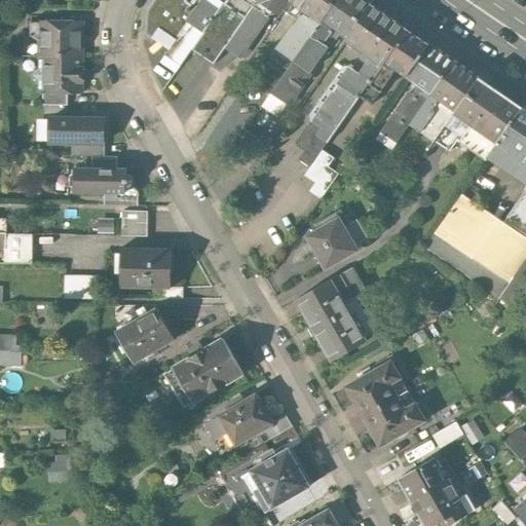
[(174,73),(190,48),(223,1),(221,0),(199,0),(157,62),(174,73)]
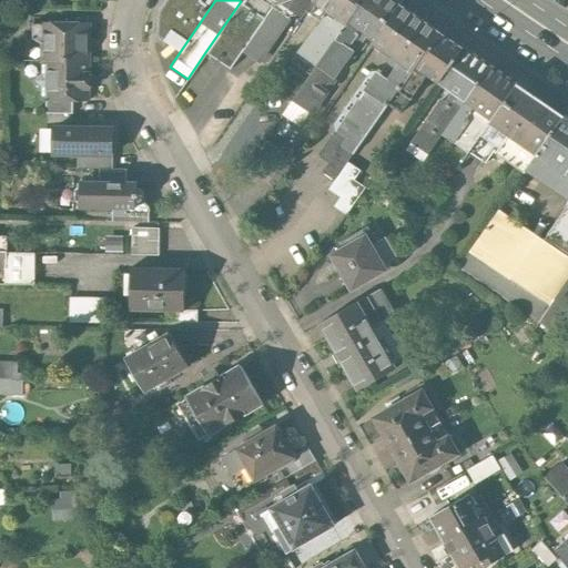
[(259,63),(294,11),(277,0),(275,0),(274,3),(263,18),(241,51),(259,63)]
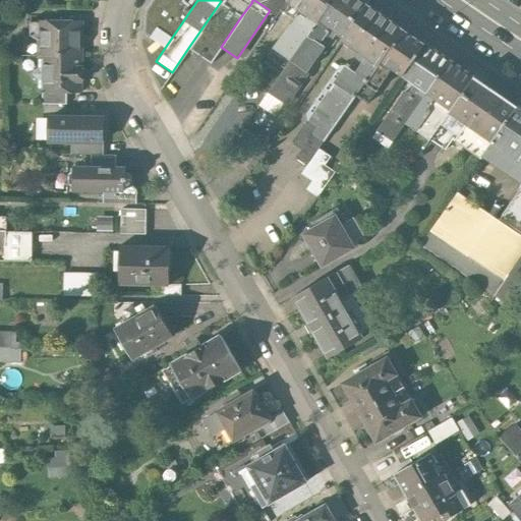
[(251,3),(246,0),(221,0),(221,1),(241,16),(251,3)]
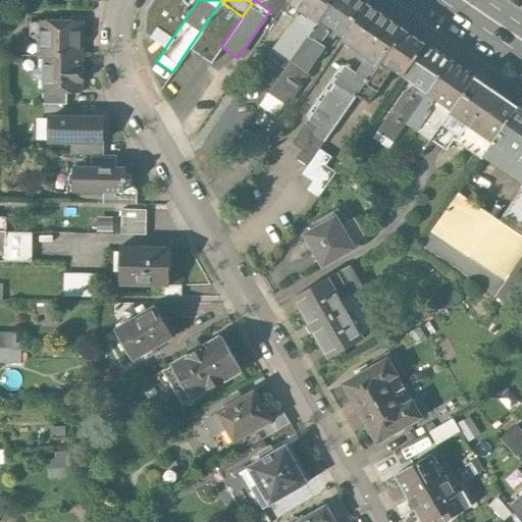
[(286,0),(255,0),(270,10),(276,14),(286,0)]
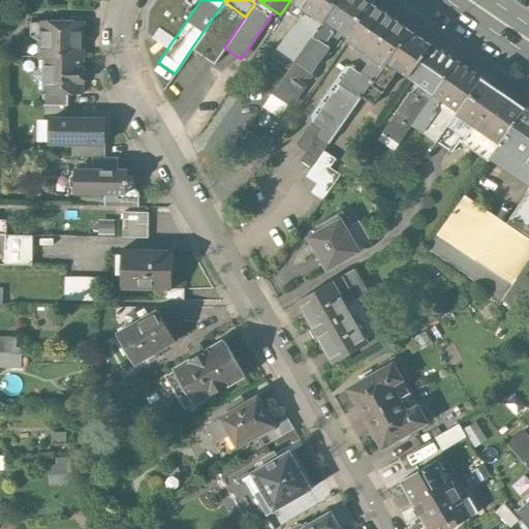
[(278,48),(293,59),(334,0),(294,0),(313,12),(309,17),(303,12),(278,48)]
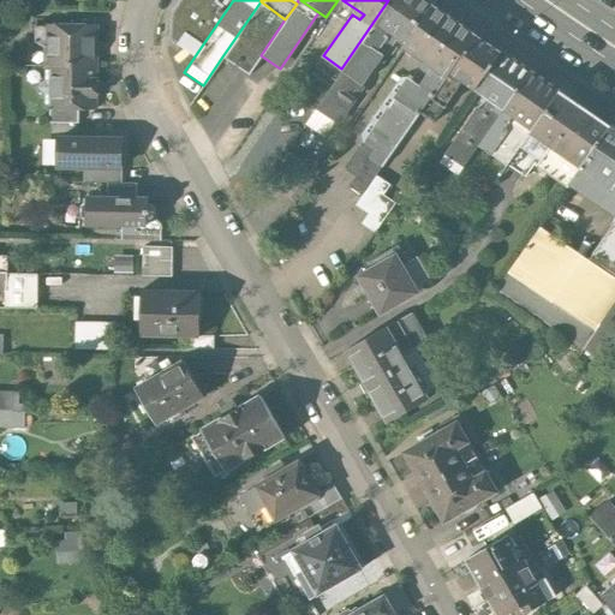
[(388,0),(341,69),(362,83),(384,51),(392,55),(398,48),(392,45),(396,39),(405,45),(435,0),(388,0)]
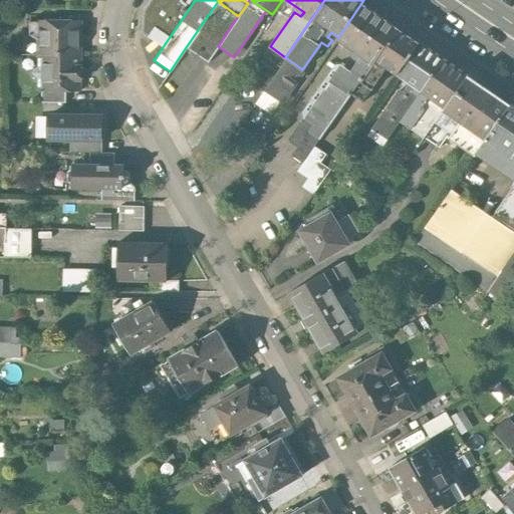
[(341,63),(331,79),(350,92),(398,23),(364,0),(363,0),(338,37),(344,41),(341,46),(354,55),(357,50),(361,52),(349,69),(341,63)]
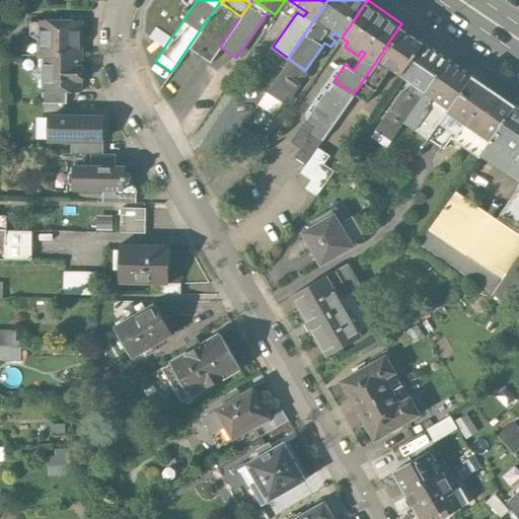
[(240,16),(220,1),(188,48),(209,62),(220,47),(240,16)]
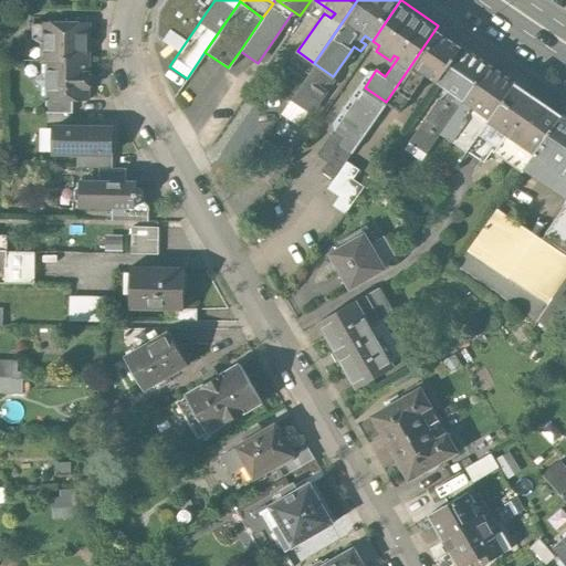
[(42,59),(90,59),(90,21),(33,21),(33,35),(42,42),(42,59)]
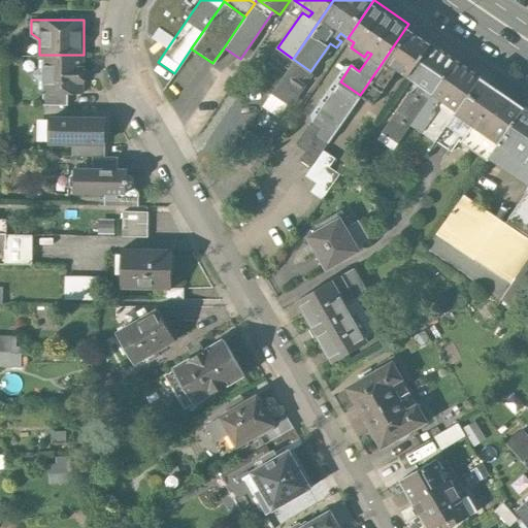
[(397,68),(406,74),(431,38),(408,24),(360,95),(372,105),(397,68)]
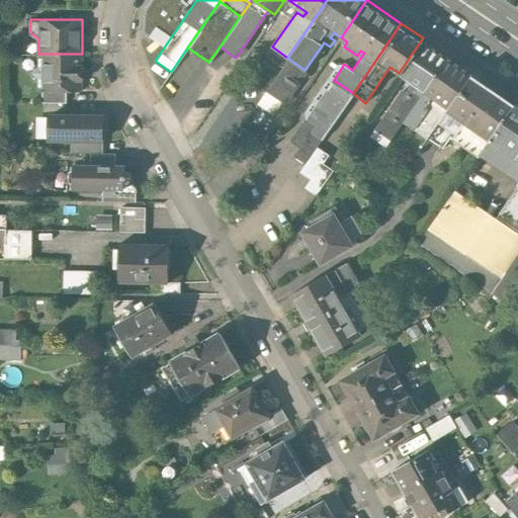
[(386,146),(403,122),(450,56),(423,37),(399,73),(411,82),(406,89),(403,87),(369,134),(386,146)]
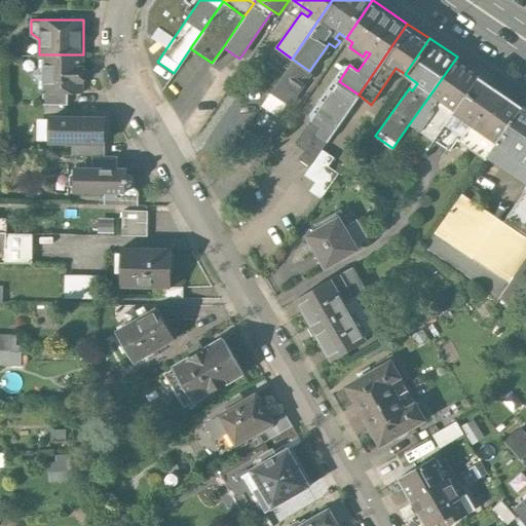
[(83,54),(39,54),(39,66),(32,73),(39,80),(39,94),(43,94),(67,94),(83,94),(83,54)]
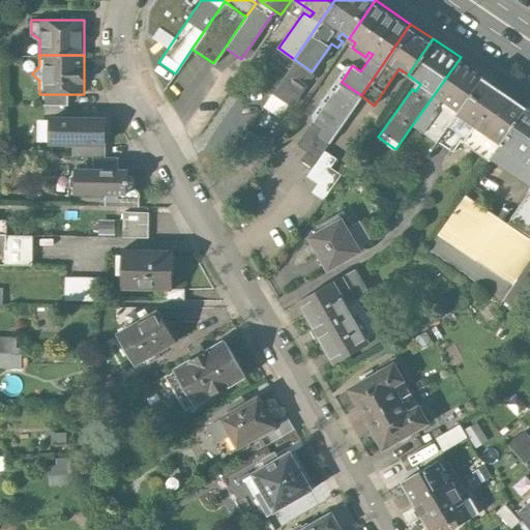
[(412,125),(436,142),(483,74),(461,57),(412,125)]
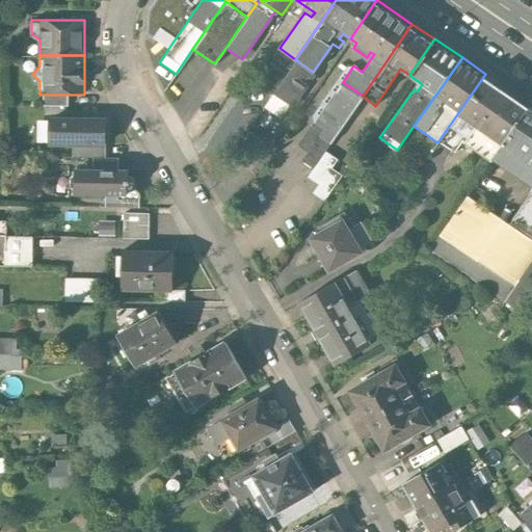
[(313,72),(295,59),(272,92),(293,107),(317,74),(313,72)]
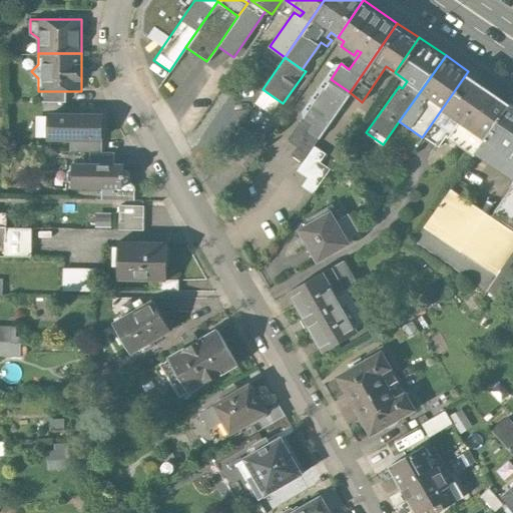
[(472,155),(476,148),(510,100),(468,71),(422,137),(430,143),(438,148),(446,137),(472,155)]
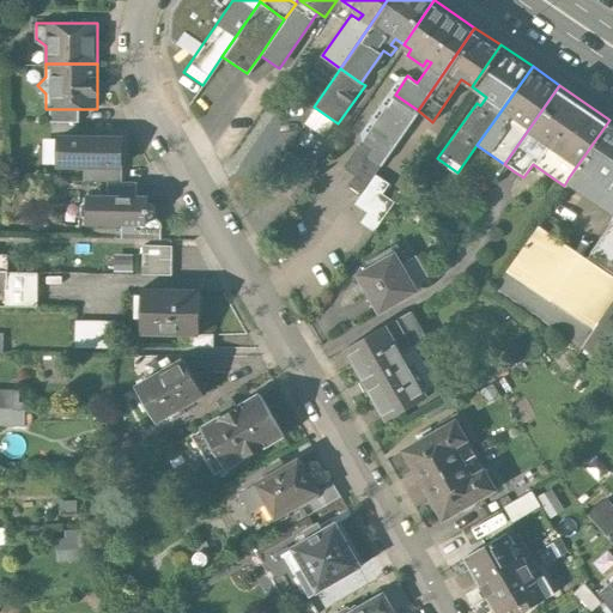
[(382,164),(418,110),(395,95),(364,137),(377,146),(370,156),(382,164)]
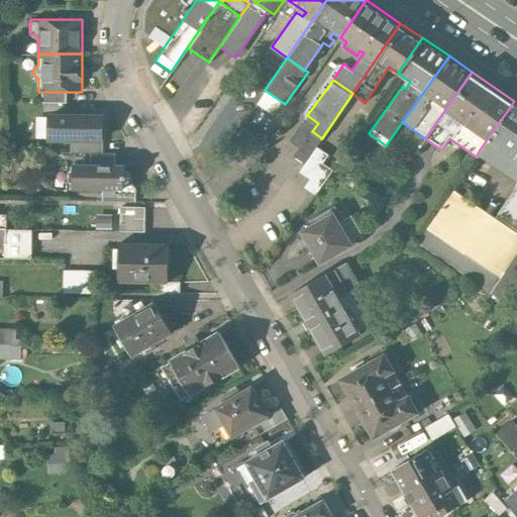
[(66,92),(42,92),(42,103),(66,103),(66,92)]
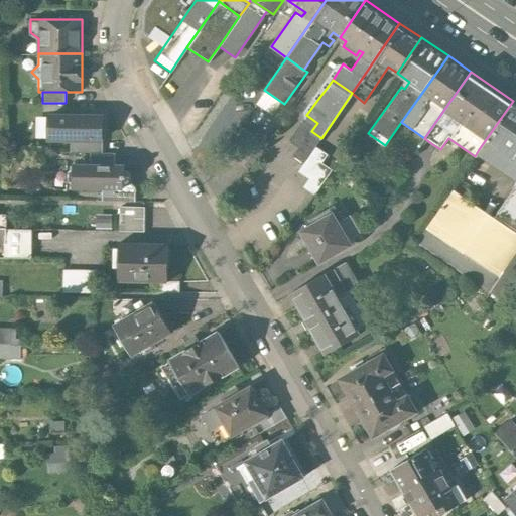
[(479,149),(515,174),(515,102),(513,101),(479,149)]
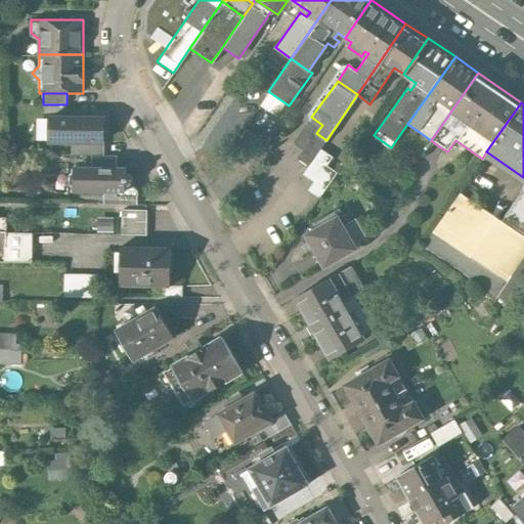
[(48,113),(47,141),(73,142),(102,142),(103,115),(48,113)]
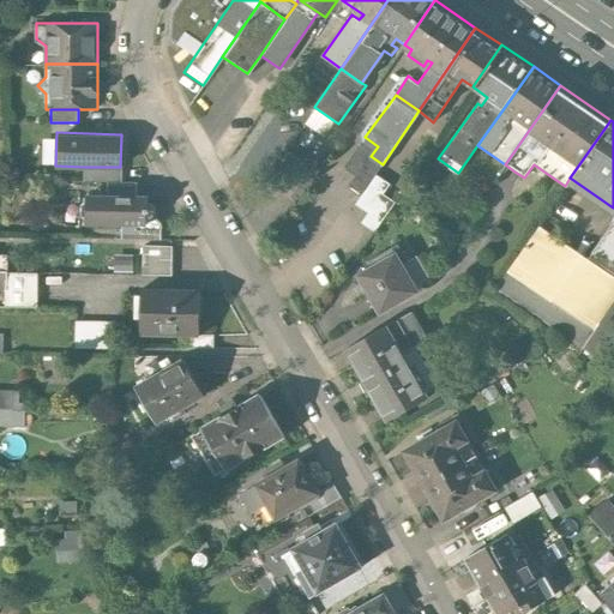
[(362,194),(375,175),(383,164),(371,156),(378,146),(365,137),(344,167),(356,175),(350,185),(362,194)]
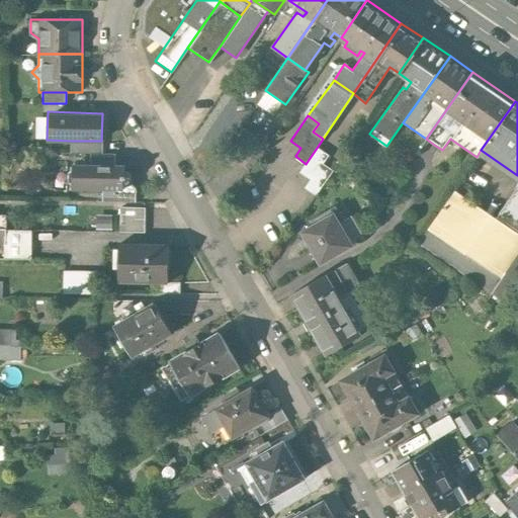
[(101,141),(72,141),(72,153),(90,153),(101,153),(101,141)]
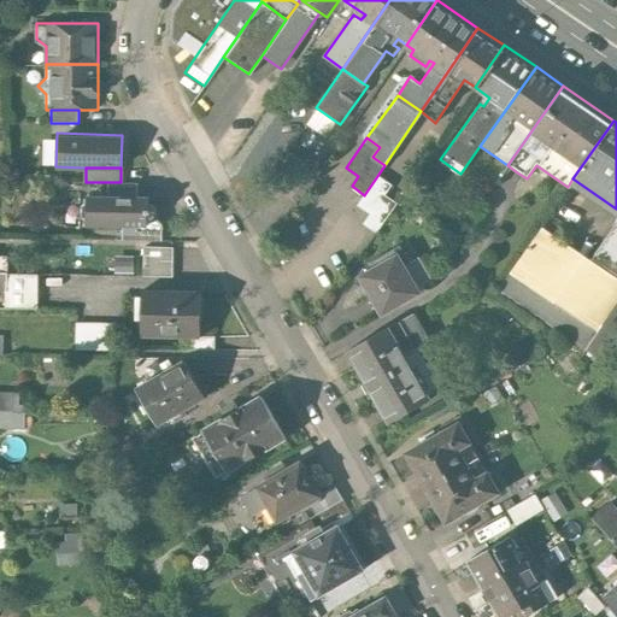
[(389,186),(377,176),(364,195),(357,205),(368,213),(360,224),(372,233),(394,203),(383,194),(389,186)]
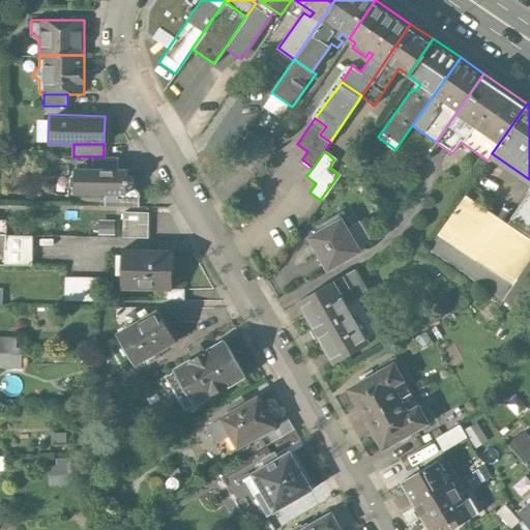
[(104,156),(92,156),(93,167),(117,167),(117,156),(104,156)]
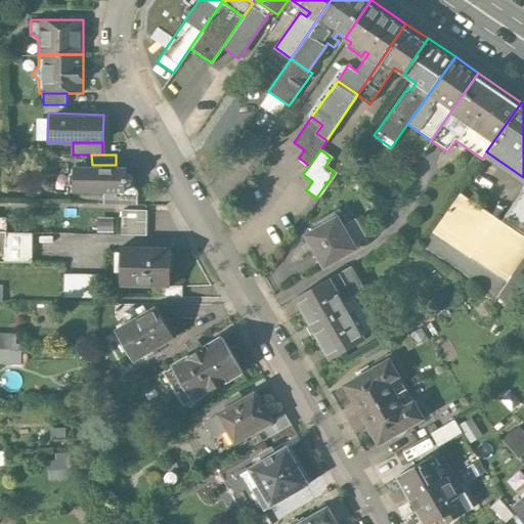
[(92,165),(72,164),(72,172),(70,173),(68,175),(68,177),(68,180),(69,182),(71,183),(71,190),(103,191),(137,191),(130,183),(131,181),(131,178),(130,175),(129,173),(127,172),(125,171),(125,165),(116,165),(92,165)]
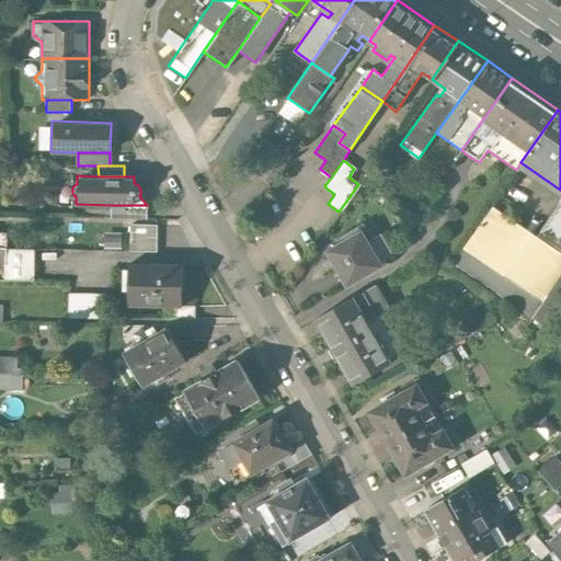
[(560,197),(536,235),(560,252),(560,197)]
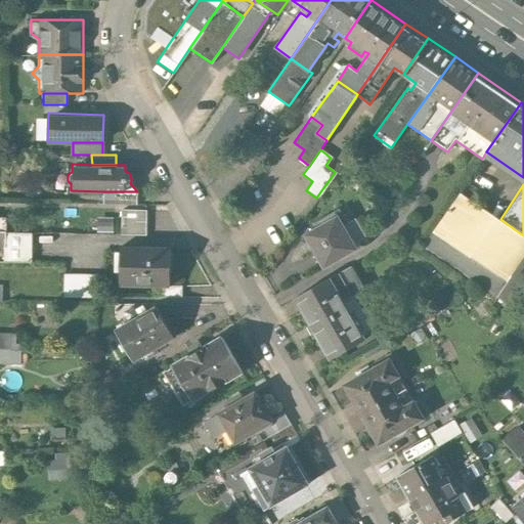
[(137,191),(103,191),(103,204),(137,205),(137,191)]
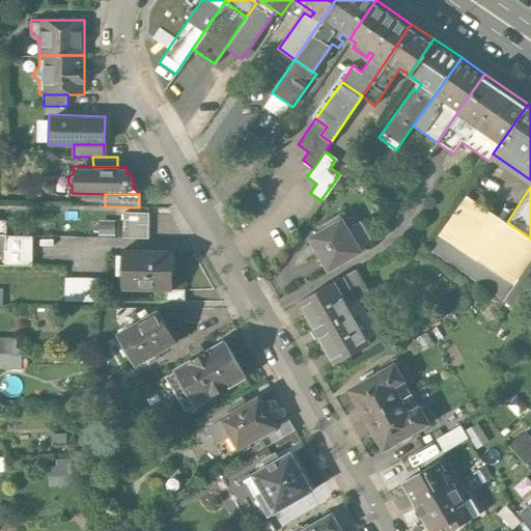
[(530,258),(530,239),(507,222),(468,195),(430,249),(503,299),(530,258)]
